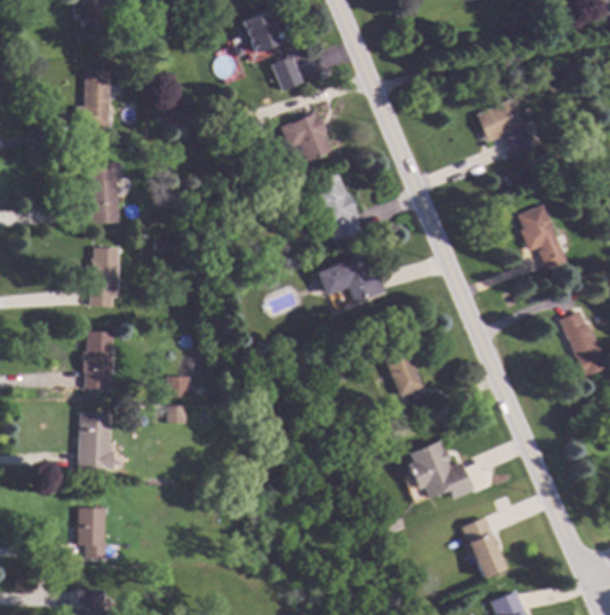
[(106,0),(110,36),(83,39),(80,0),(106,0)]
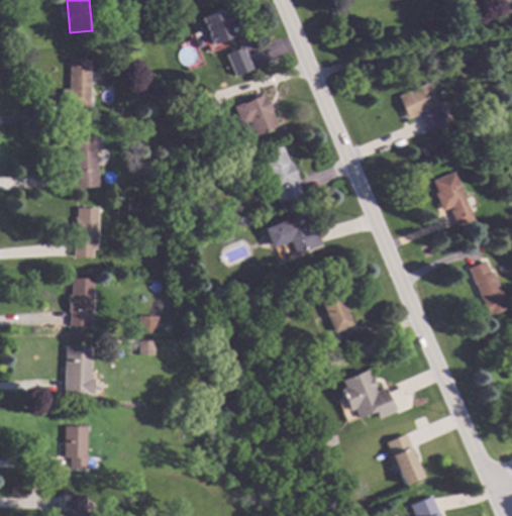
[(511,17),(501,19),(497,0),(511,0),(511,17)]
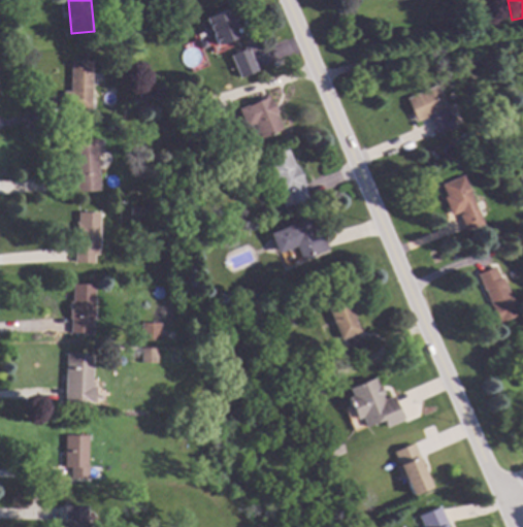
[(233,13),(237,11),(240,20),(236,21),(242,36),(219,45),(215,36),(209,38),(205,28),(210,26),(207,18),(231,8),(233,13)]
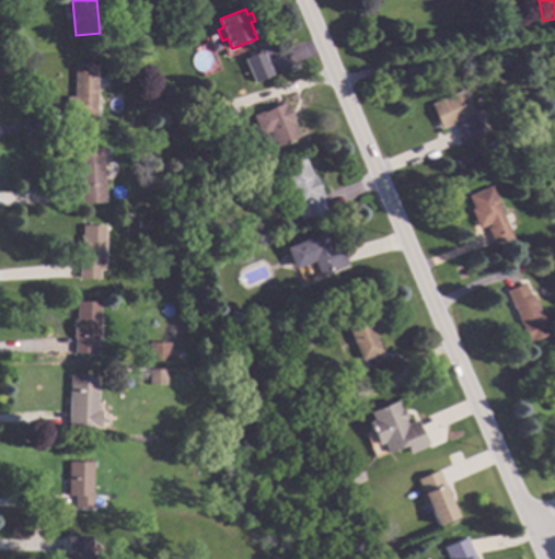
[(277,74),(257,82),(247,59),(267,50),(277,74)]
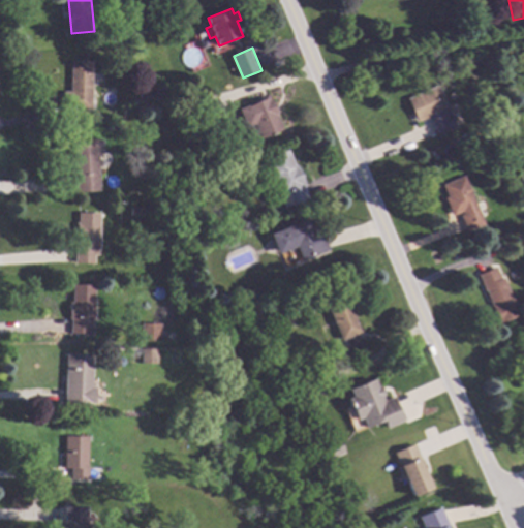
[(95,93),(100,93),(100,109),(94,109),(94,112),(65,111),(66,92),(73,92),(73,61),(96,61),(95,93)]
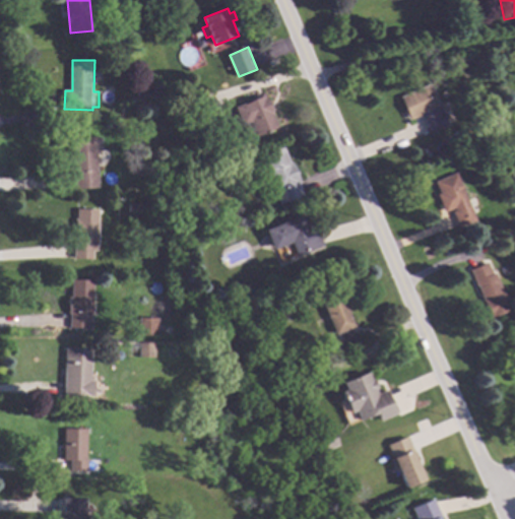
[(169,94),(155,98),(151,84),(166,81),(169,94)]
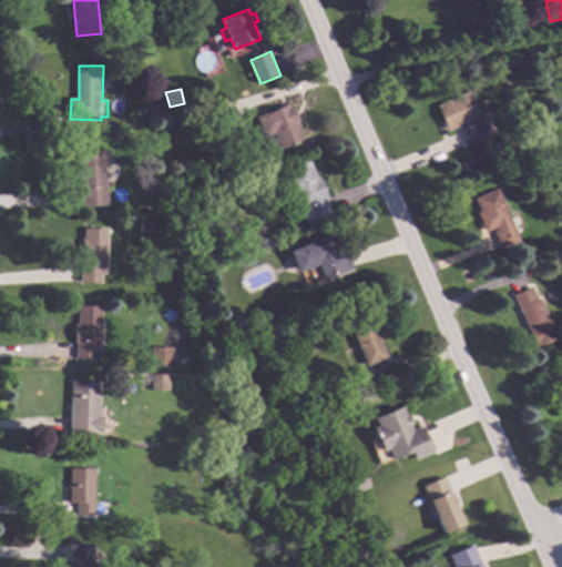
[(483,115),(484,114),(494,137),(473,145),(465,124),(449,132),(443,120),(447,119),(440,105),(472,91),(483,115)]
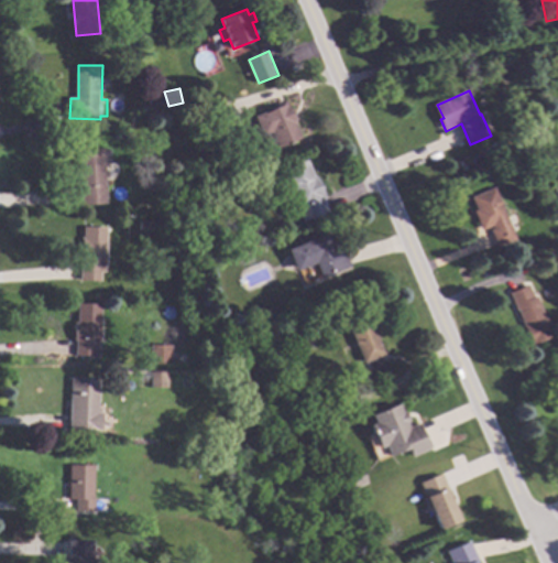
[(219,109),(211,111),(209,105),(217,103),(219,109)]
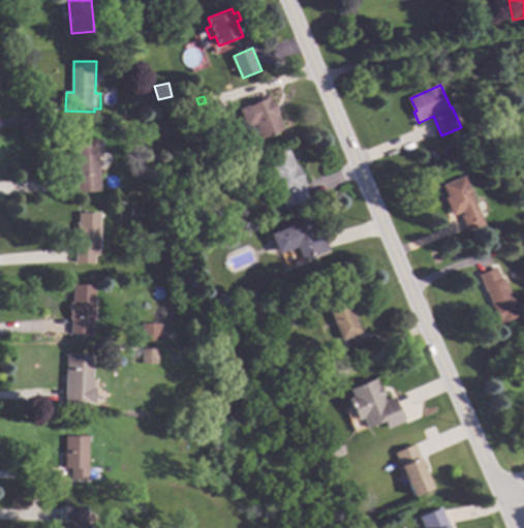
[(284,130),(263,138),(256,124),(248,127),(241,110),(272,97),(284,130)]
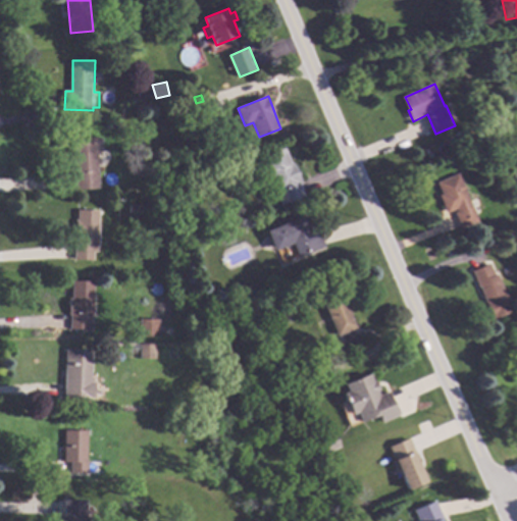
[(120,123),(116,129),(109,125),(112,119),(120,123)]
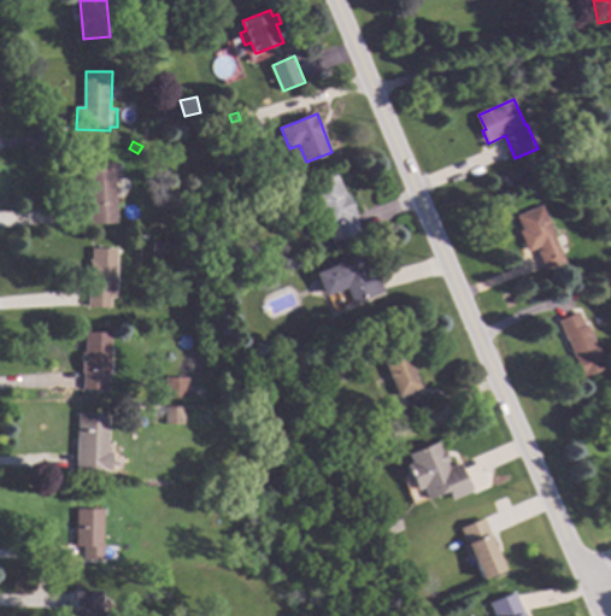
[(124,180),(118,180),(121,222),(90,224),(88,165),(124,163),(124,180)]
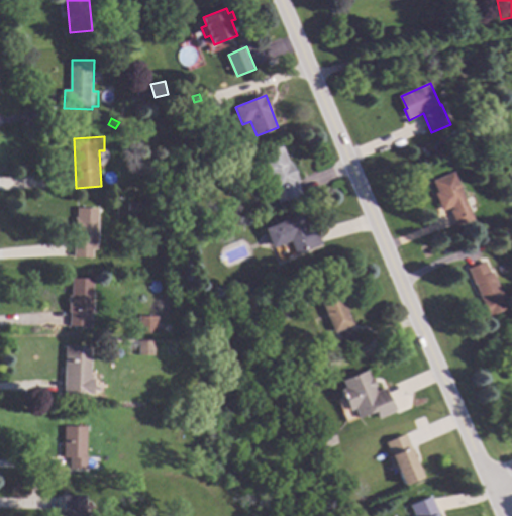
[(291,162),(292,162),(301,181),(299,182),(304,195),(281,204),(275,190),(277,189),(263,156),(284,146),(291,162)]
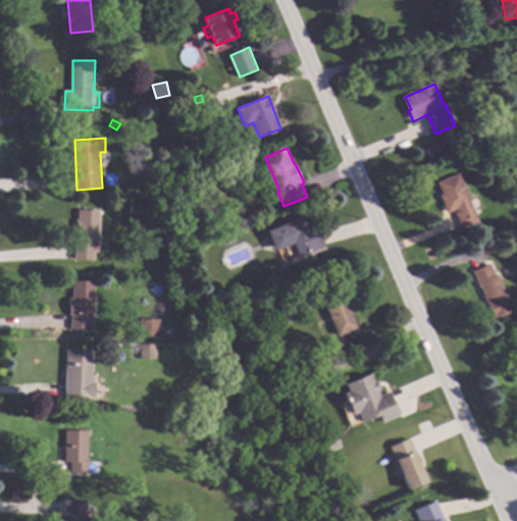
[(484,225),(466,233),(458,212),(460,211),(459,208),(449,212),(442,196),(445,194),(440,183),(462,173),(484,225)]
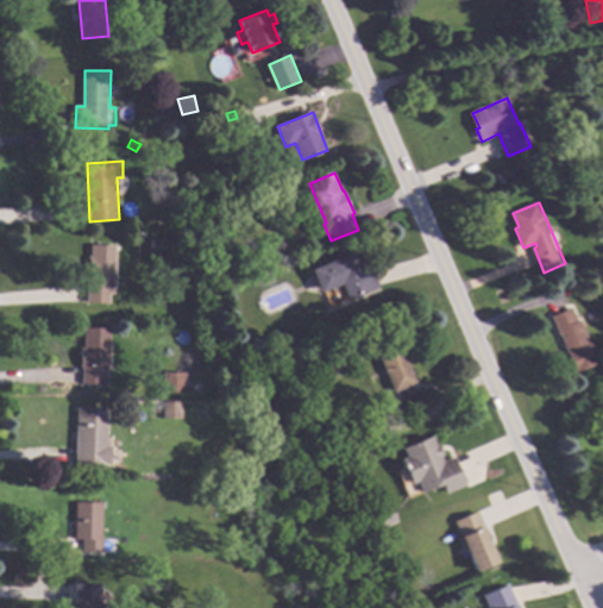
[(168,238),(168,249),(154,249),(155,238),(168,238)]
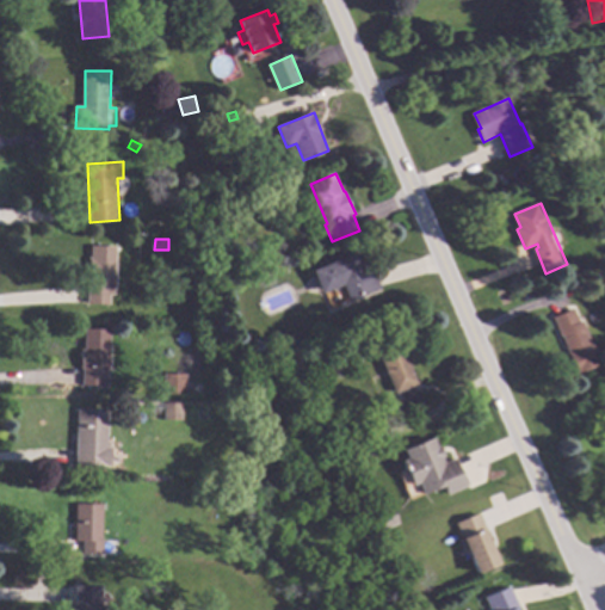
[(119,246),(117,295),(113,295),(112,305),(90,303),(91,282),(92,282),(93,246),(119,246)]
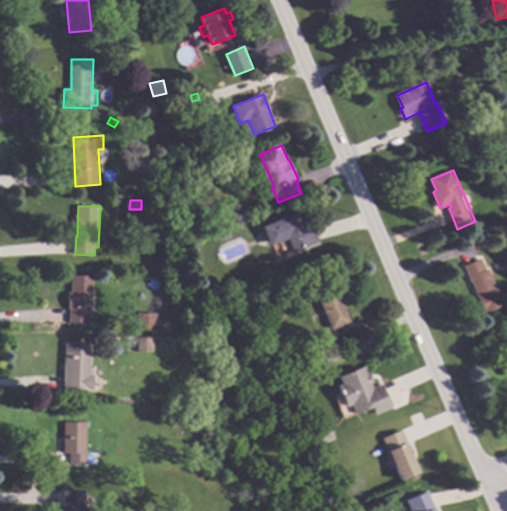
[(305,222),(312,220),(320,243),(294,252),(289,239),(271,246),(264,227),(301,213),(305,222)]
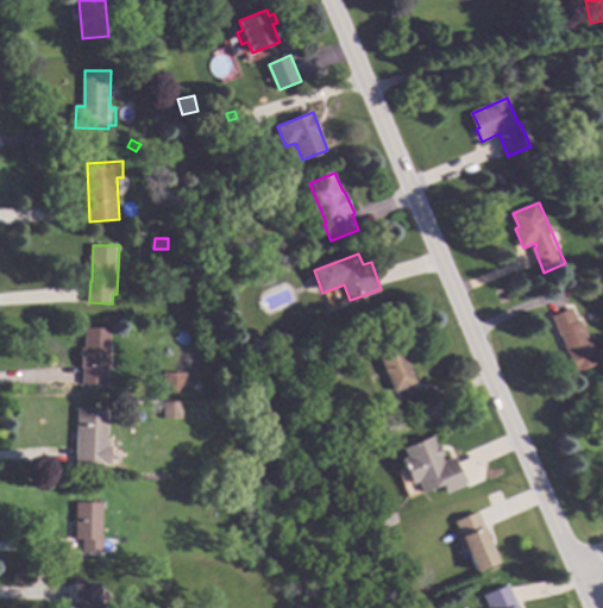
[(579,319),(585,317),(589,326),(586,327),(601,363),(577,373),(554,315),(575,308),(579,319)]
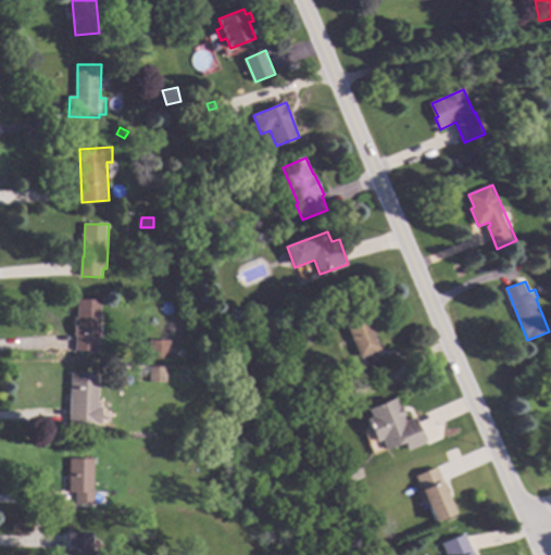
[(102,351),(77,350),(77,336),(75,336),(76,317),(79,317),(79,300),(102,300),(102,351)]
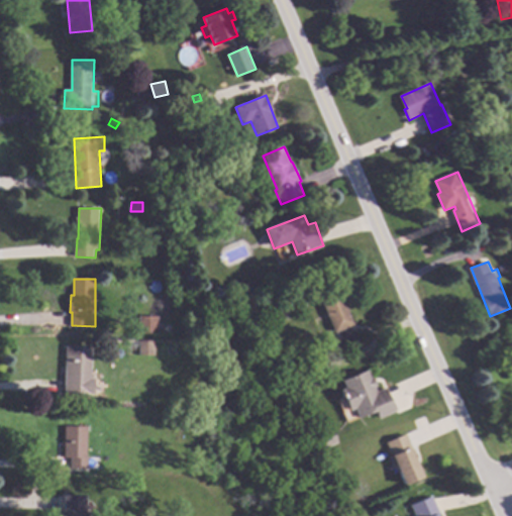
[(363,345),(347,352),(339,332),(336,333),(322,299),(341,292),(363,345)]
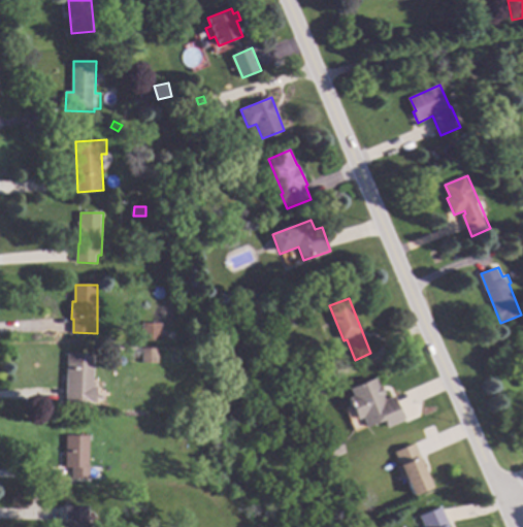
[(164,340),(144,340),(144,323),(165,323),(164,340)]
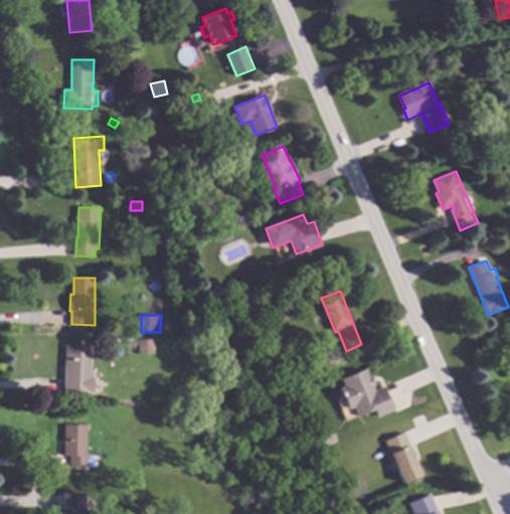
[(157,340),(156,353),(141,353),(141,339),(157,340)]
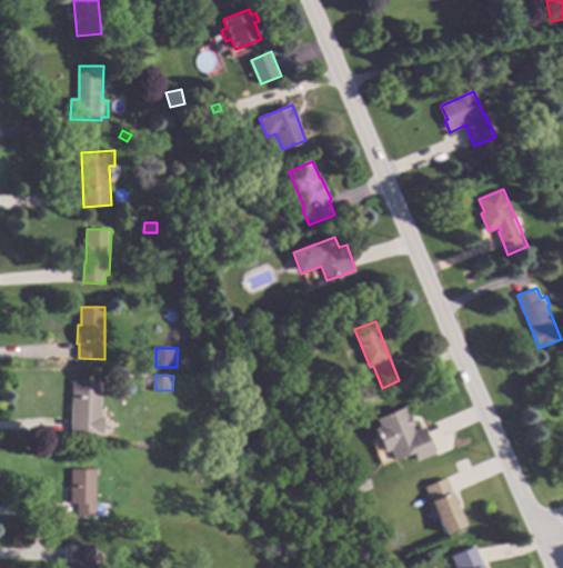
[(104,381),(102,434),(72,432),(74,380),(104,381)]
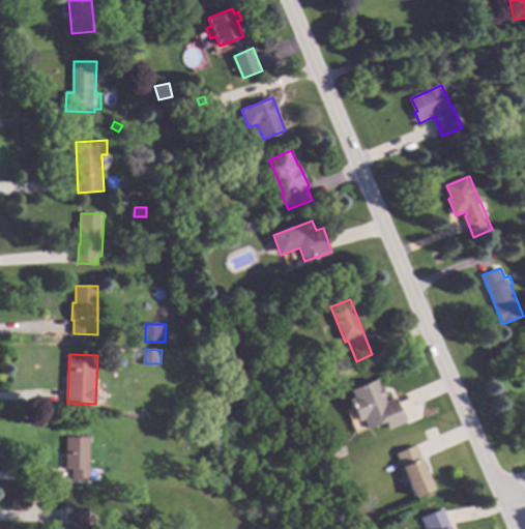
[(382,387),(384,386),(388,397),(386,397),(388,402),(397,398),(407,421),(389,429),(386,421),(370,429),(366,419),(360,421),(351,400),(356,398),(353,390),(379,380),(382,387)]
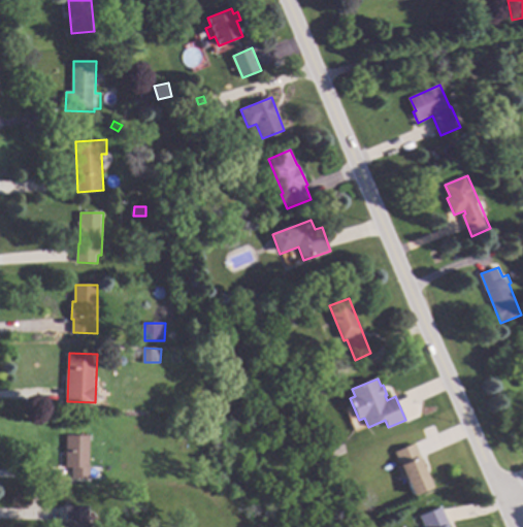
[(91,479),(73,479),(74,467),(66,467),(66,434),(92,434),(91,479)]
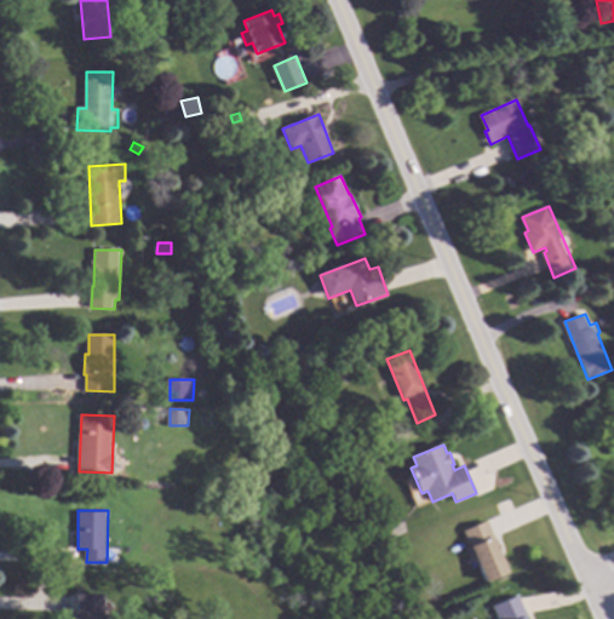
[(408,532),(394,537),(388,522),(402,516),(408,532)]
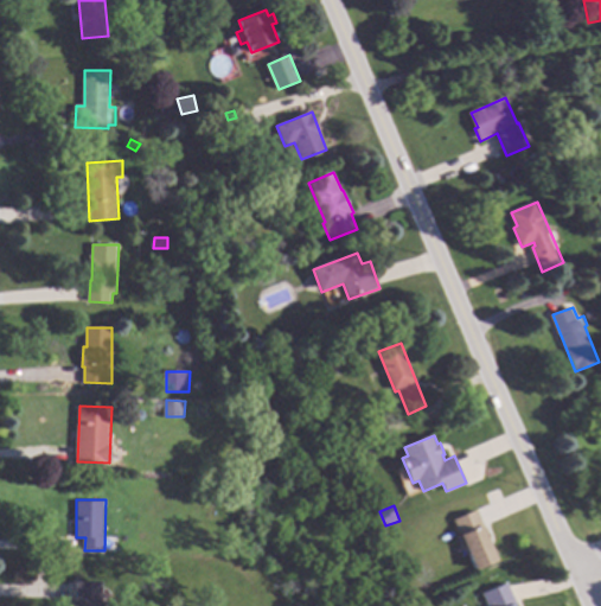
[(486,528),(484,529),(498,560),(477,571),(466,548),(464,549),(458,536),(461,535),(454,520),(478,509),(486,528)]
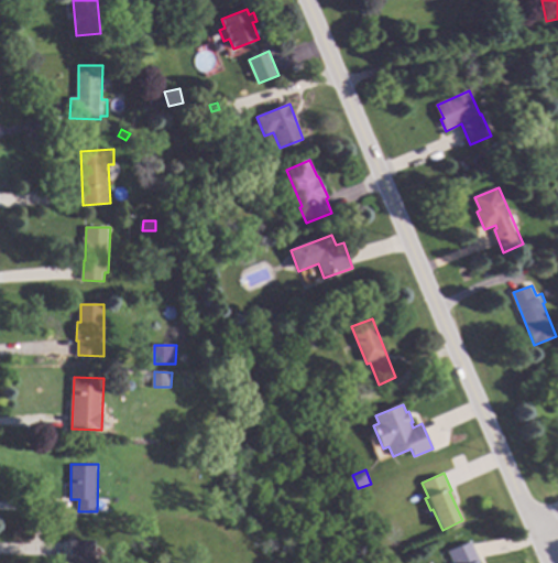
[(96,541),(95,562),(69,562),(72,540),(96,541)]
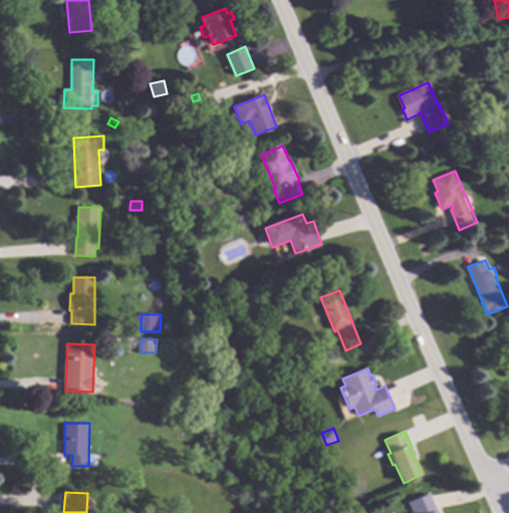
[(414,512),(410,502),(431,493),(439,512),(414,512)]
